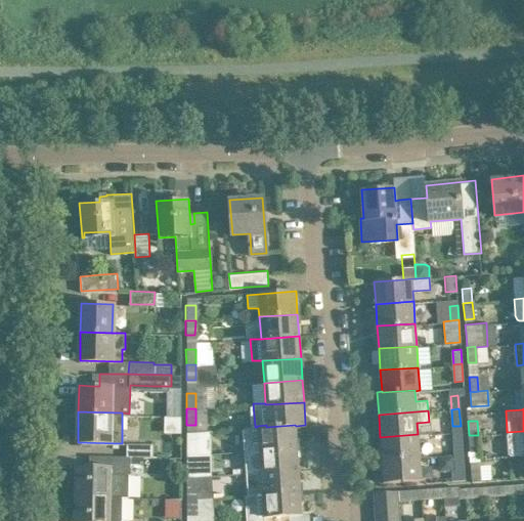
[(244,427),(245,450),(297,447),(296,426),(295,425),(266,427),(266,425),(257,426),(257,427),(255,427),(255,426),(244,427)]
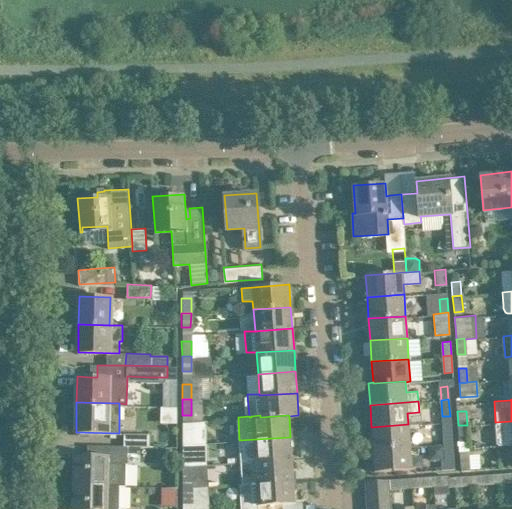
[(497,444),(511,442),(511,421),(495,422),(497,444)]
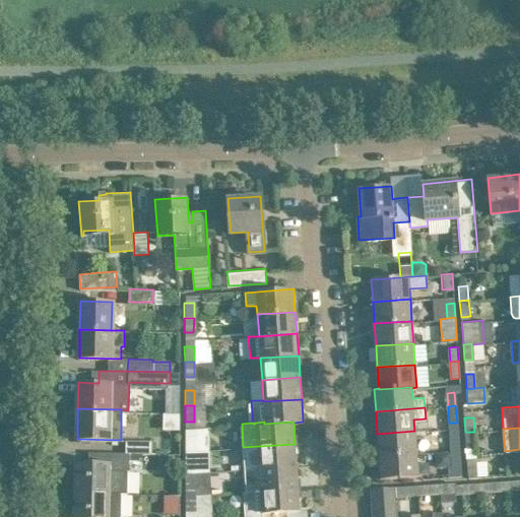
[(377,434),(379,455),(416,453),(414,431),(377,434)]
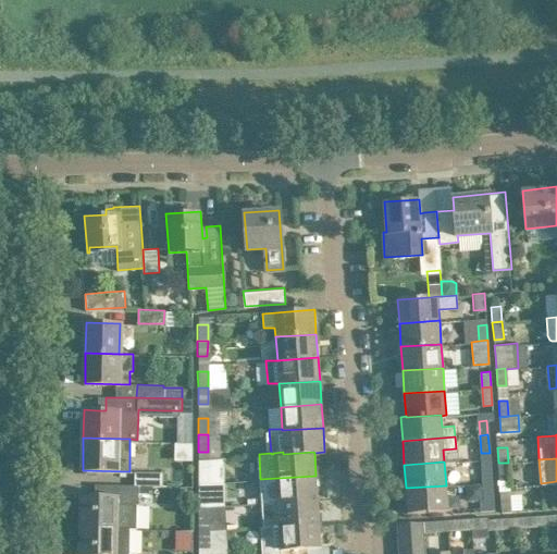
[(508,463),(498,463),(499,480),(509,480),(508,463)]
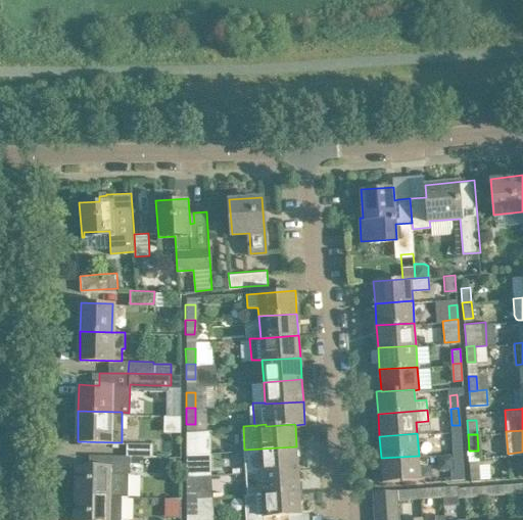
[(186,437),(186,454),(194,454),(195,454),(195,437),(186,437)]
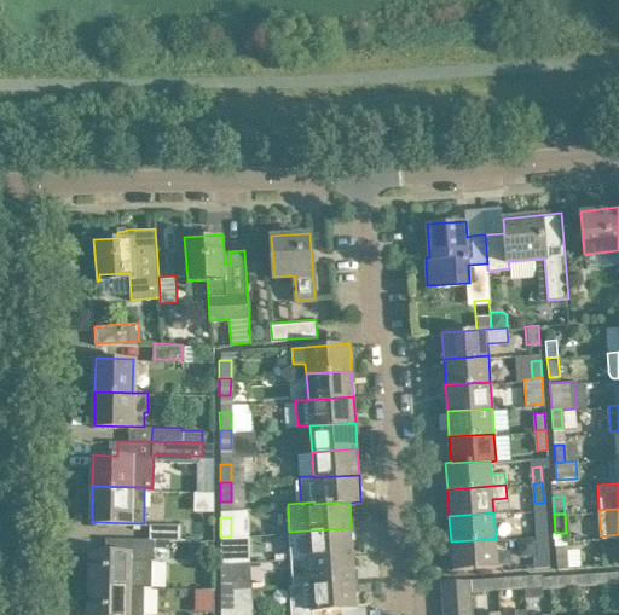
[(534,518),(536,537),(545,535),(544,518),(534,518)]
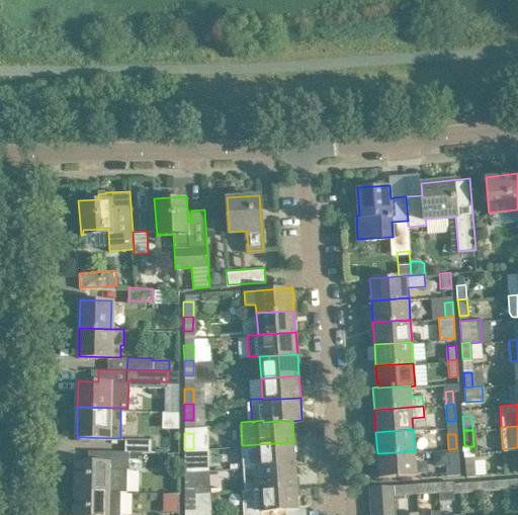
[(124,437),(124,450),(128,449),(150,450),(150,438),(124,437)]
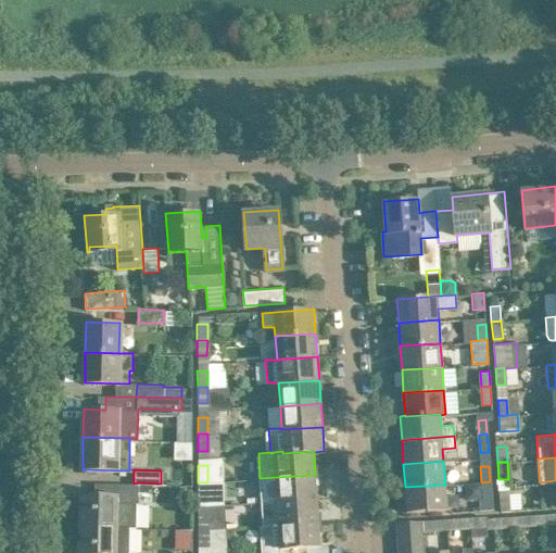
[(261,502),(276,501),(317,499),(315,475),(260,478),(261,502)]
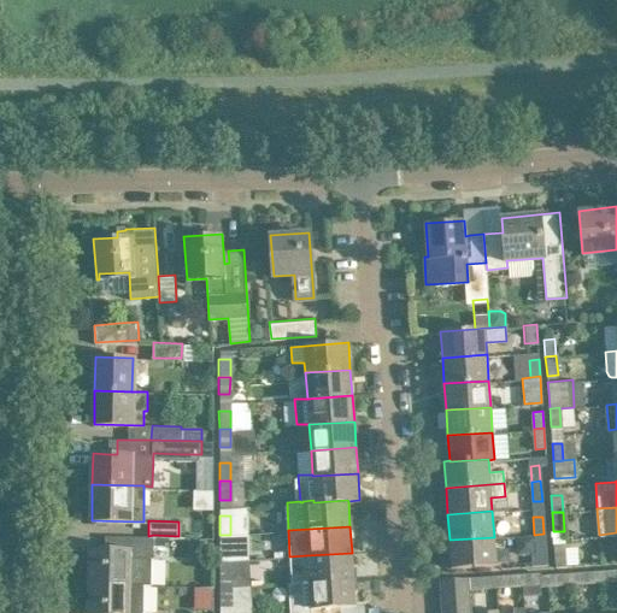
[(544,534),(534,535),(535,552),(532,552),(533,565),(546,564),(544,534)]
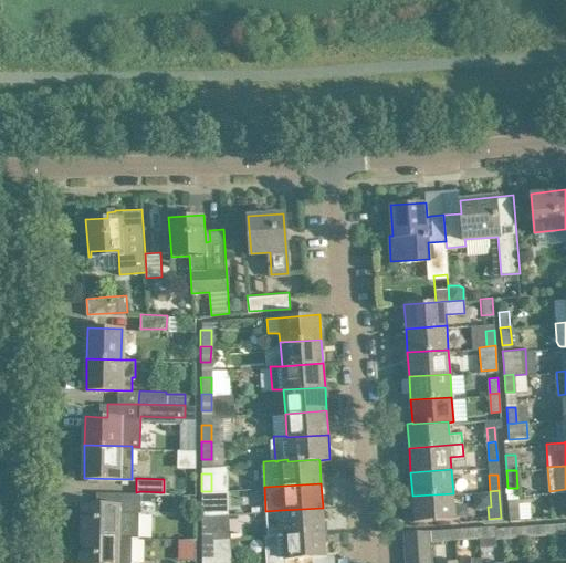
[(83,504),(83,535),(116,537),(129,537),(139,537),(140,491),(136,492),(96,491),(96,504),(83,504)]
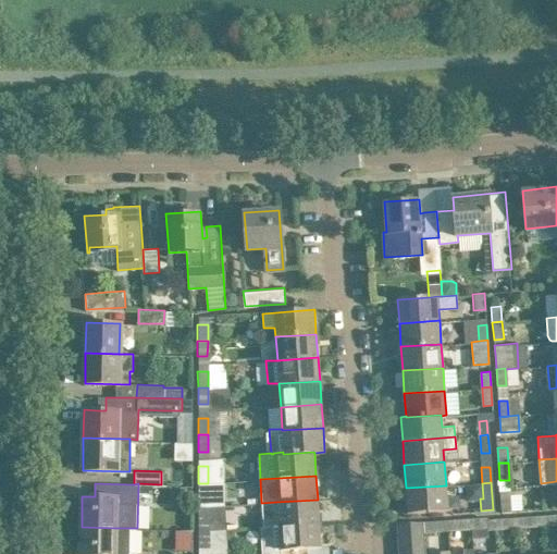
[(198,483),(198,499),(208,499),(208,483),(207,483),(198,483)]
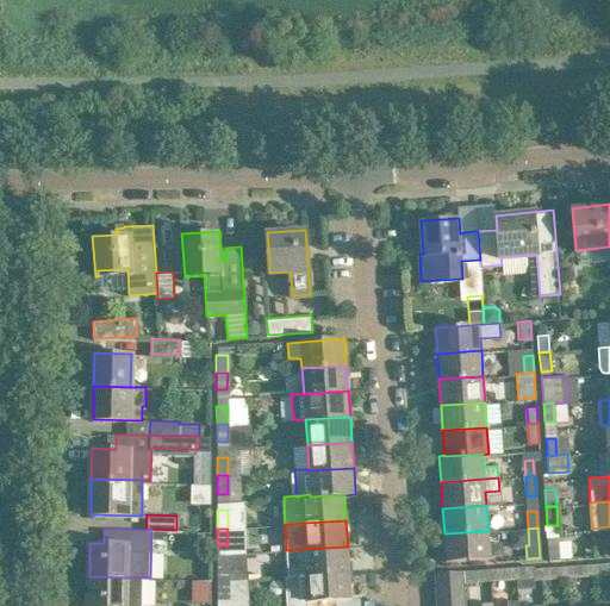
[(489,531),(444,533),(446,561),(490,557),(489,531)]
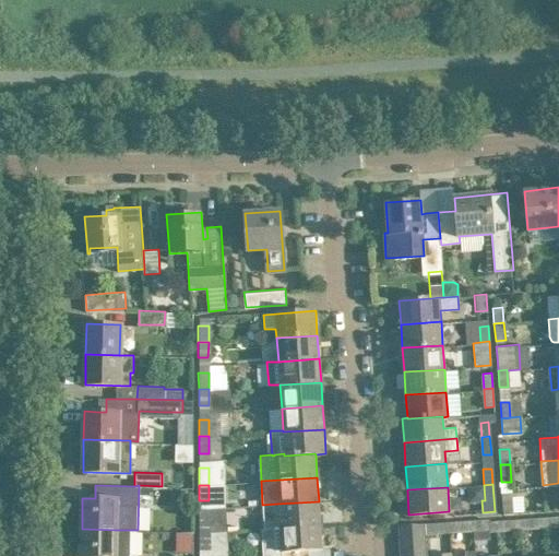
[(512,497),(502,497),(503,513),(513,512),(512,497)]
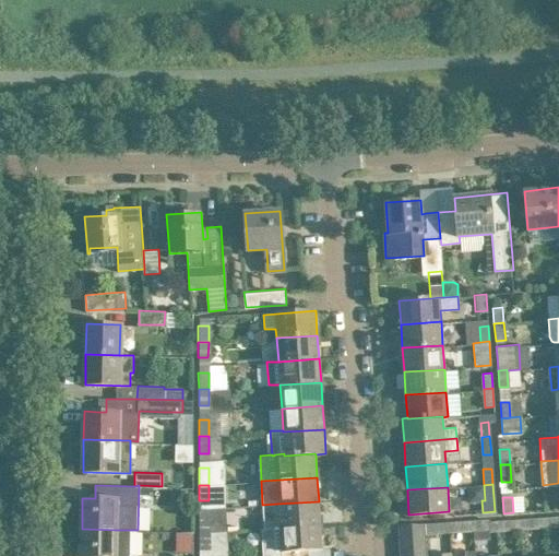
[(277,504),(280,527),(280,528),(320,524),(319,501),(277,504)]
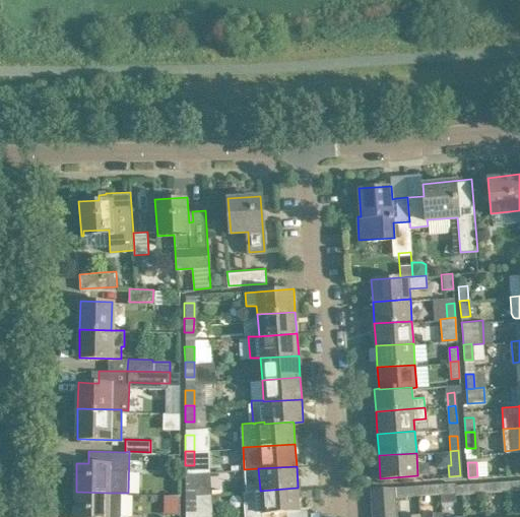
[(519,479),(505,481),(505,490),(519,489),(519,479)]
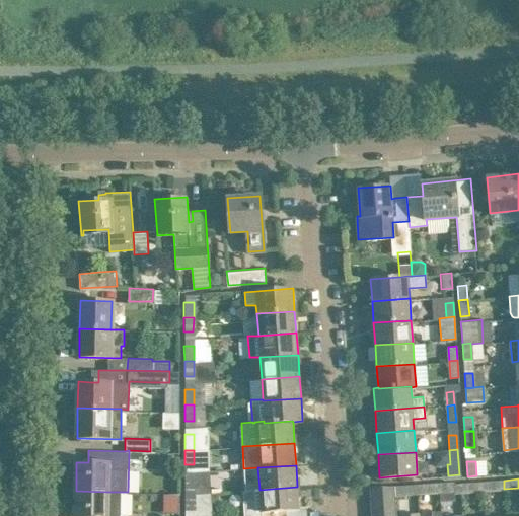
[(184,481),(184,494),(194,494),(194,481),(184,481)]
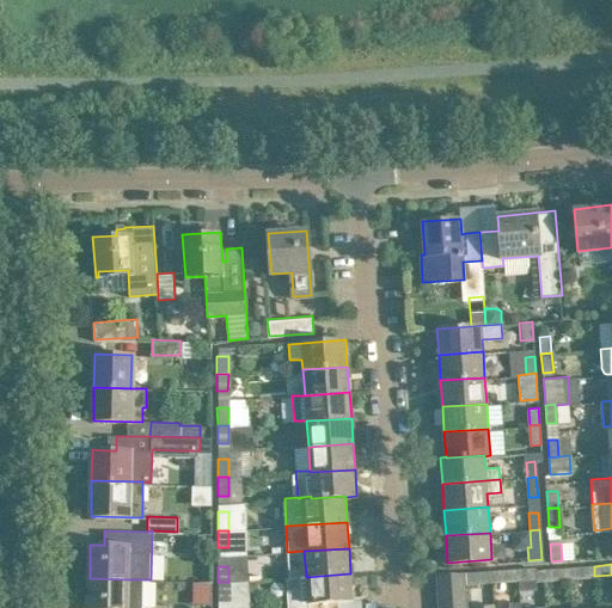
[(587,566),(568,567),(569,578),(588,577),(587,566)]
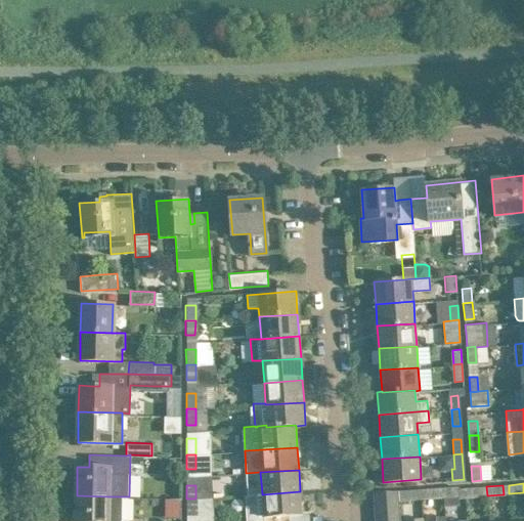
[(457,486),(442,487),(442,496),(459,494),(457,486)]
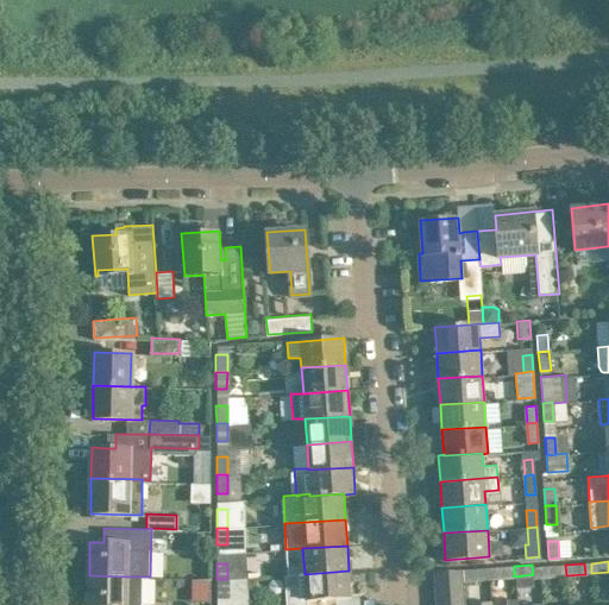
[(559,565),(540,566),(540,577),(559,575),(559,565)]
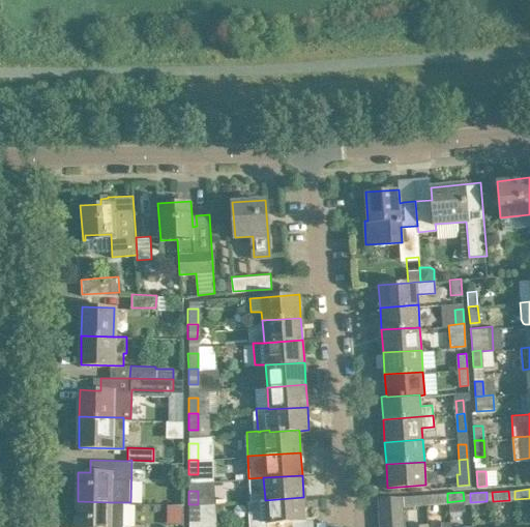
[(441,493),(424,494),(425,503),(442,502),(441,493)]
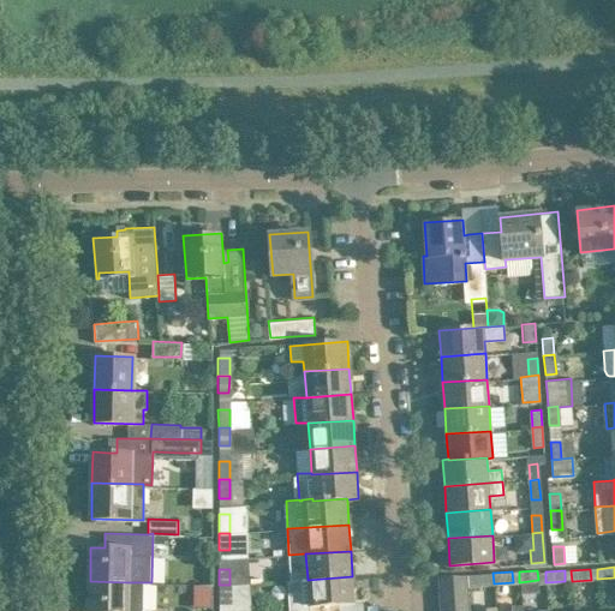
[(485,574),(466,575),(467,586),(487,585),(485,574)]
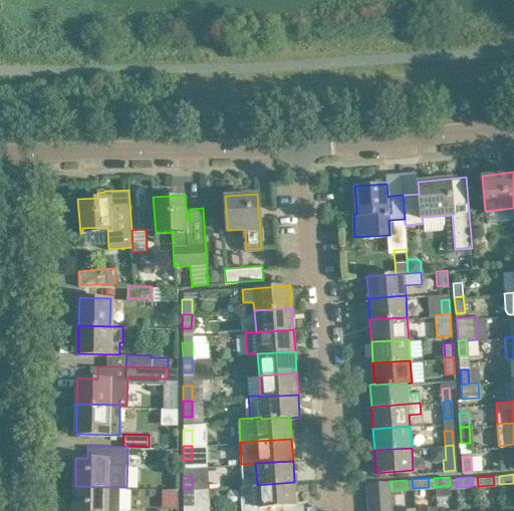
[(366,483),(367,495),(391,494),(391,490),(390,481),(366,483)]
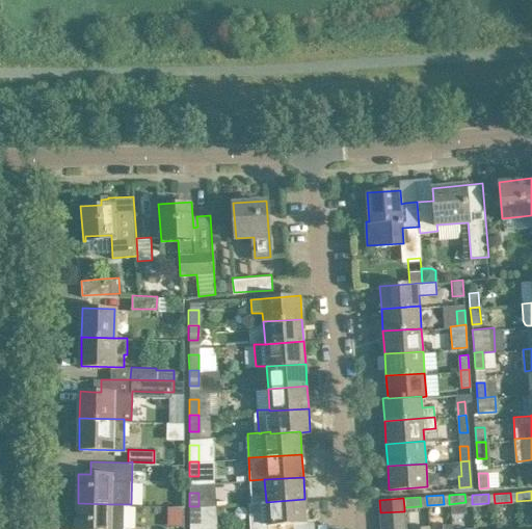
[(266,502),(266,501),(248,502),(249,528),(294,528),(294,523),(307,522),(304,499),(266,502)]
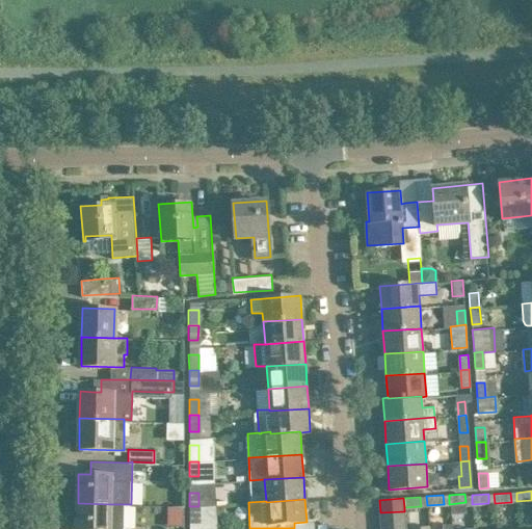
[(78,503),(77,528),(130,528),(130,526),(122,526),(122,504),(109,504),(78,503)]
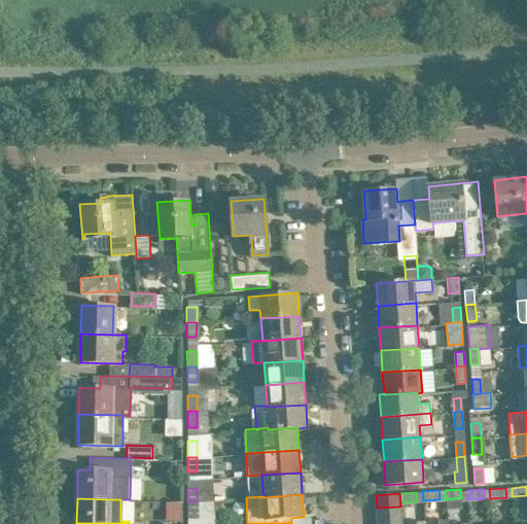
[(197,501),(187,501),(187,516),(197,515),(197,501)]
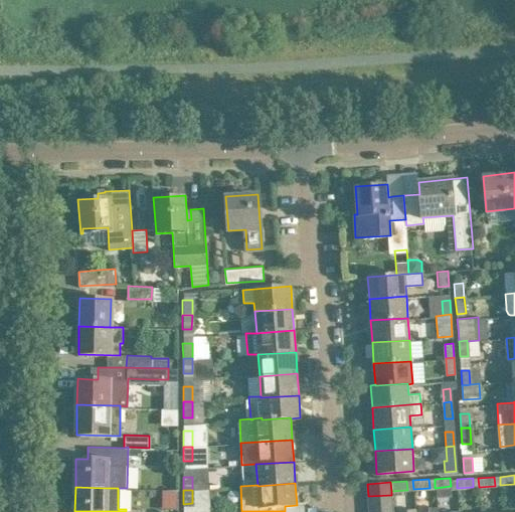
[(368,496),(369,508),(392,507),(391,495),(368,496)]
